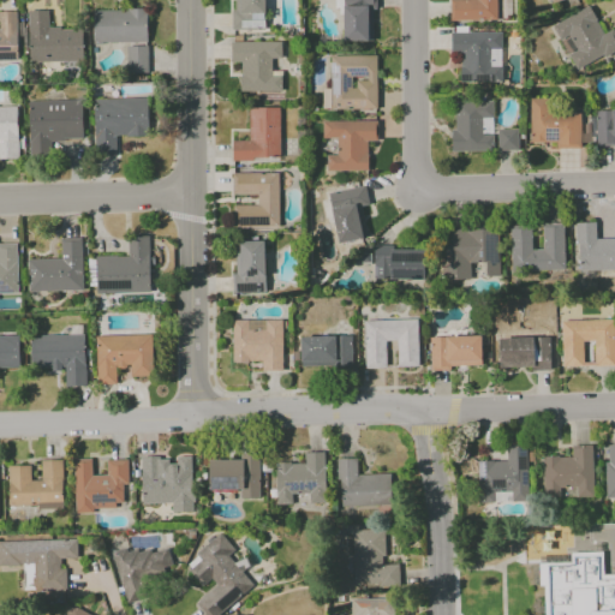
[(231,30),(266,29),(264,0),(234,0),(236,11),(231,11),(231,30)]
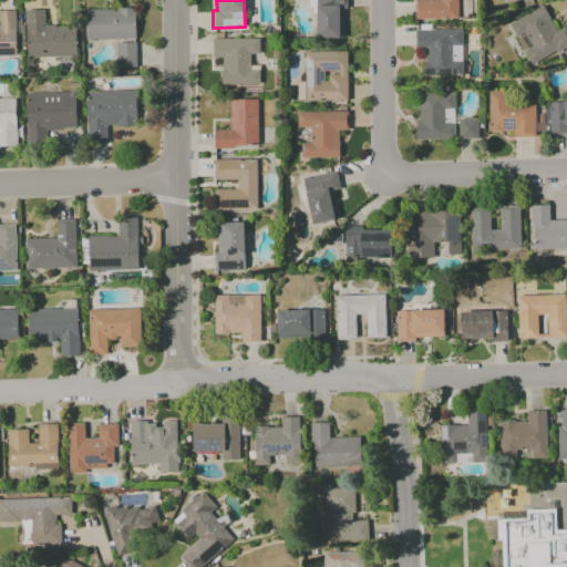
[(315,0),(316,39),(344,38),(343,0),(315,0)]
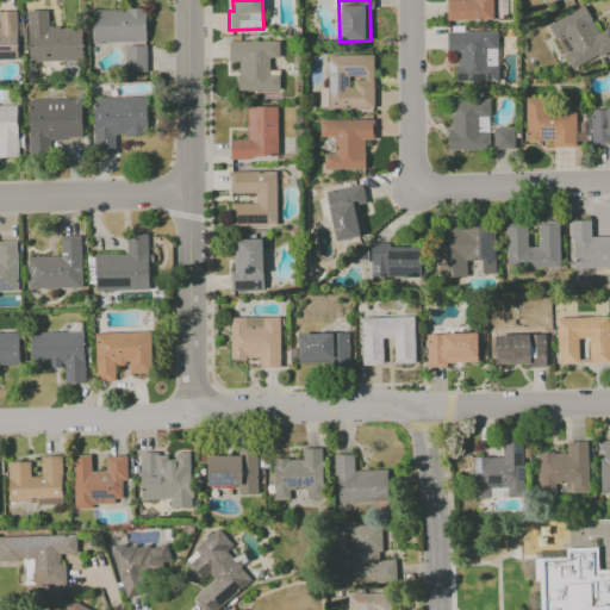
[(444,0),(446,22),(492,20),(492,0),(444,0)]
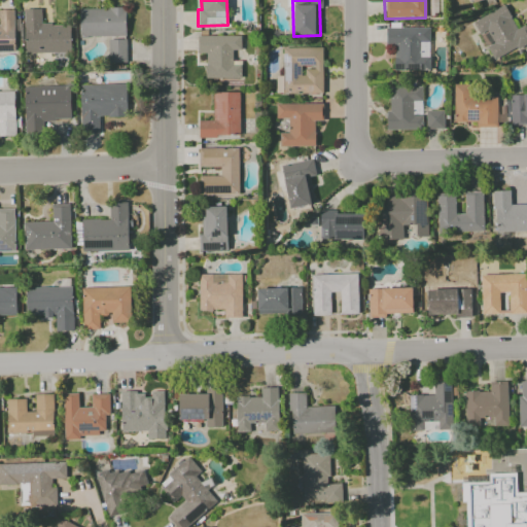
[(472,22),(493,61),(526,43),(526,37),(522,27),(517,30),(504,5),(472,22)]
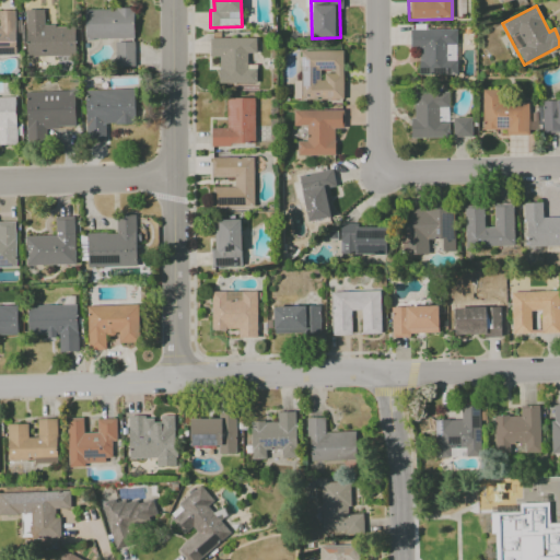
[(84,9),(84,39),(133,38),(132,8),(84,9)]
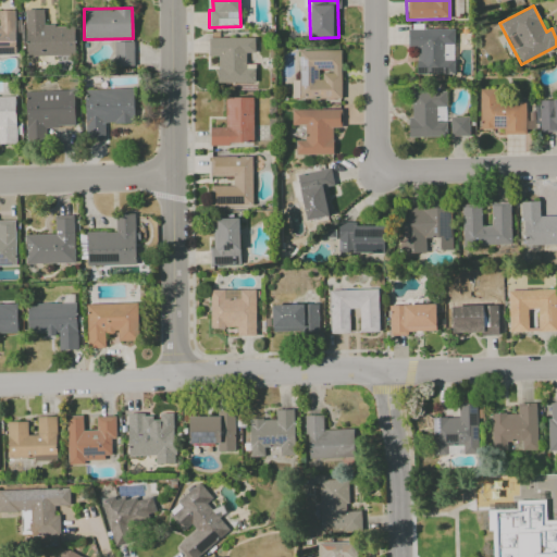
[(0,54),(15,54),(14,11),(0,10),(0,54)]
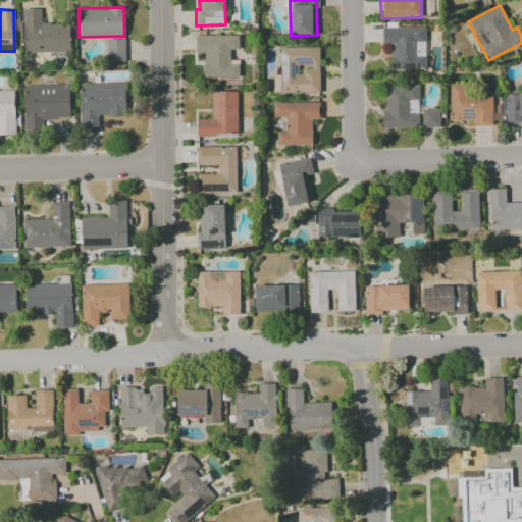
[(23,9),(24,53),(69,52),(68,24),(41,24),(40,9),(23,9)]
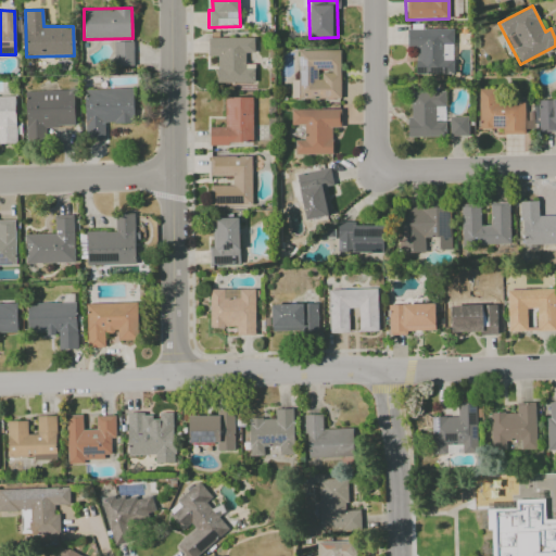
[(453,30),(407,29),(406,47),(416,47),(416,75),(452,75),(453,30)]
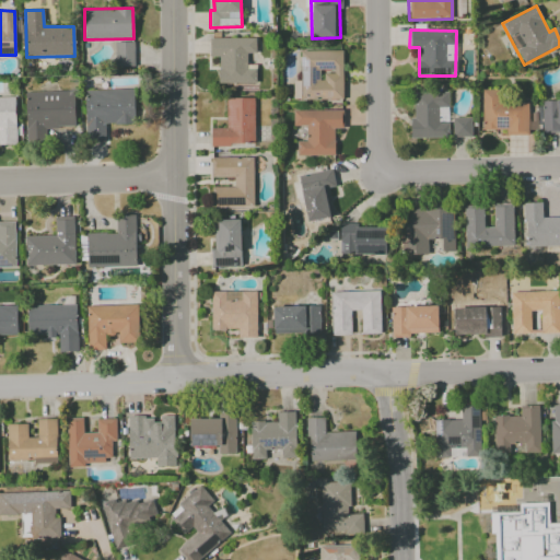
[(218,83),(255,84),(256,69),(247,69),(247,54),(255,54),(255,38),(210,38),(209,57),(218,57),(218,83)]
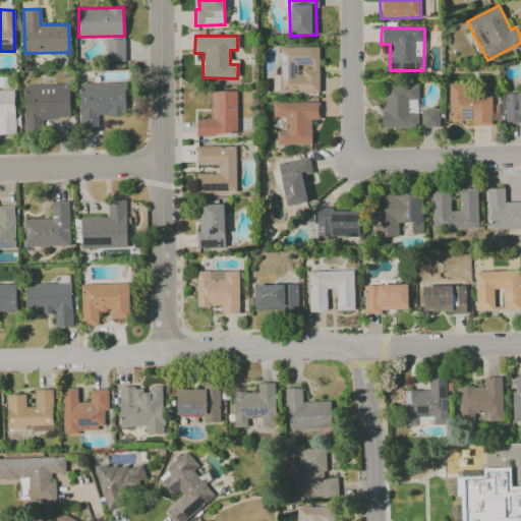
[(124,62),(124,39),(106,39),(107,62),(124,62)]
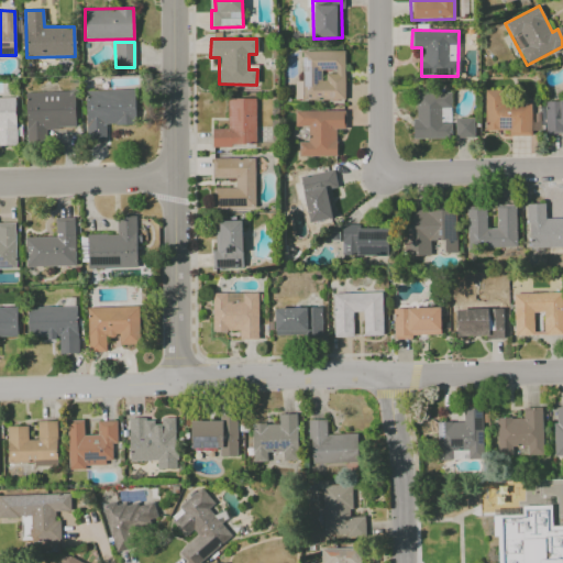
[(301,52),(302,100),(344,100),(343,51),(301,52)]
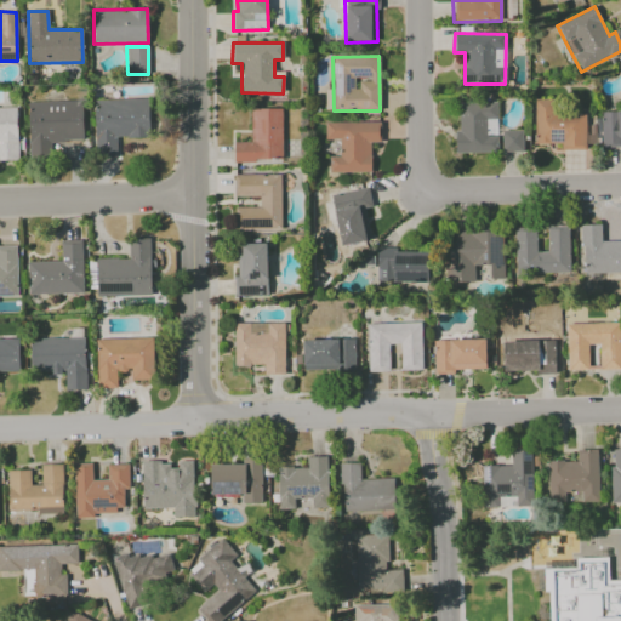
[(117,157),(117,138),(151,137),(149,98),(95,100),(95,158),(117,157)]
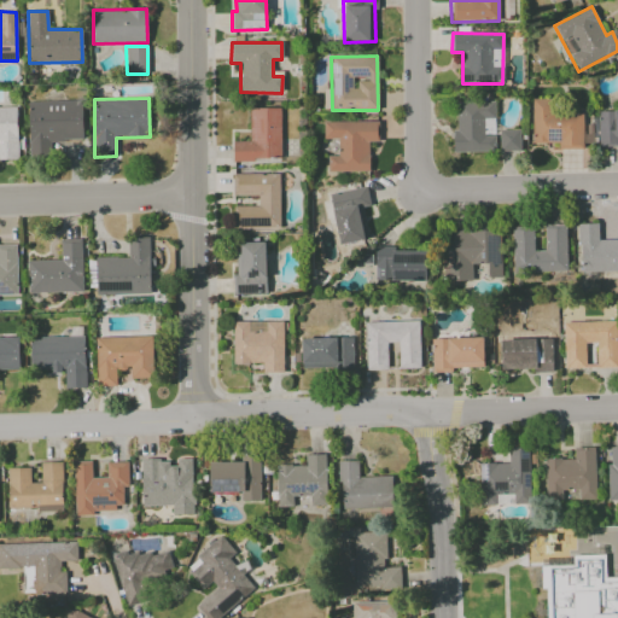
[(558,149),(582,150),(583,112),(555,112),(555,99),(532,99),(532,143),(559,144),(558,149)]
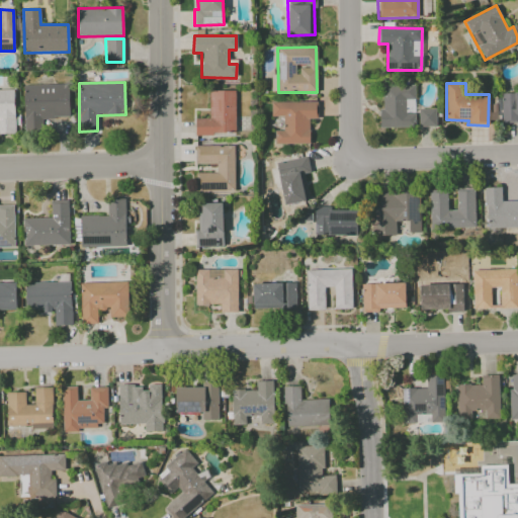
[(24,133),(42,133),(42,118),(69,117),(68,84),(23,85),(24,133)]
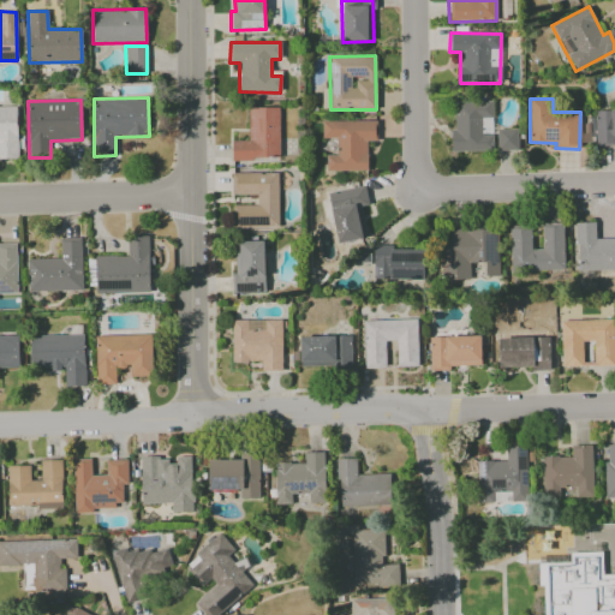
[(491,101),(452,101),(453,151),(493,150),(491,101)]
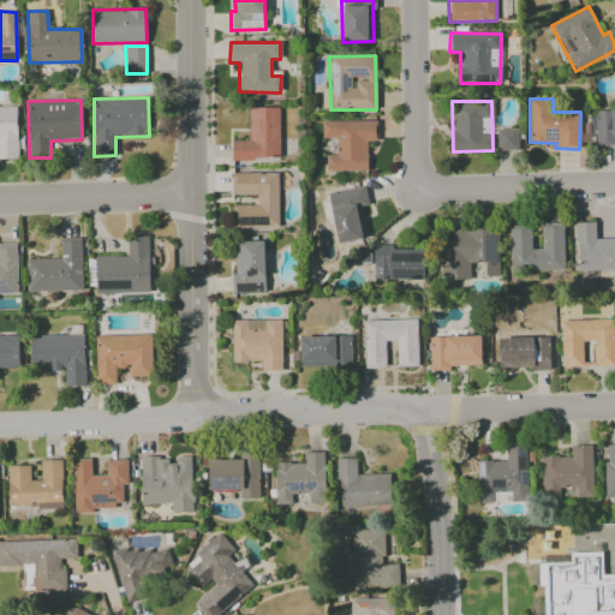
[(0,159),(18,159),(16,106),(0,106),(0,159)]
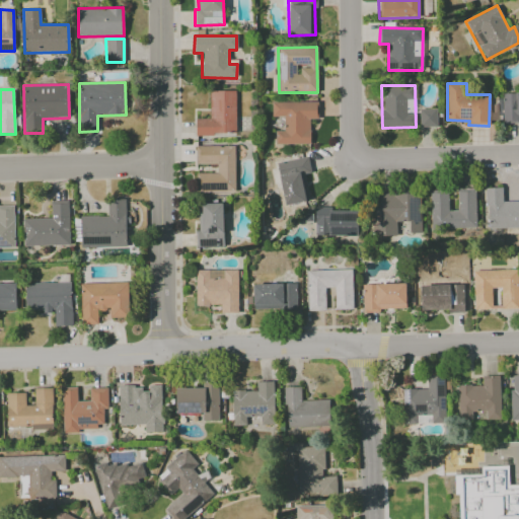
[(235,91),(209,91),(210,119),(195,119),(195,134),(235,134),(235,91)]
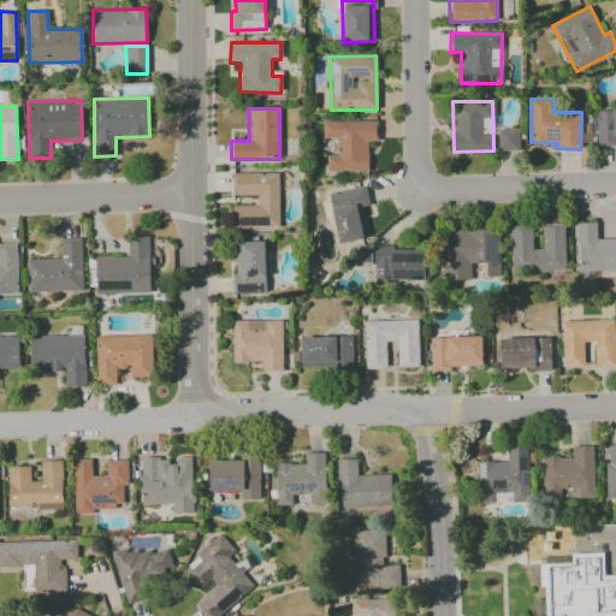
[(615,110),(596,111),(597,147),(615,147),(615,140),(615,110)]
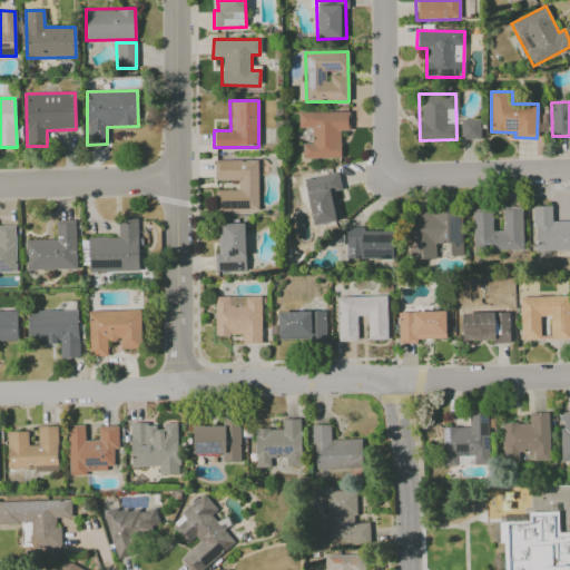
[(538,134),(550,135),(551,104),(544,104),(543,121),(538,121),(538,134)]
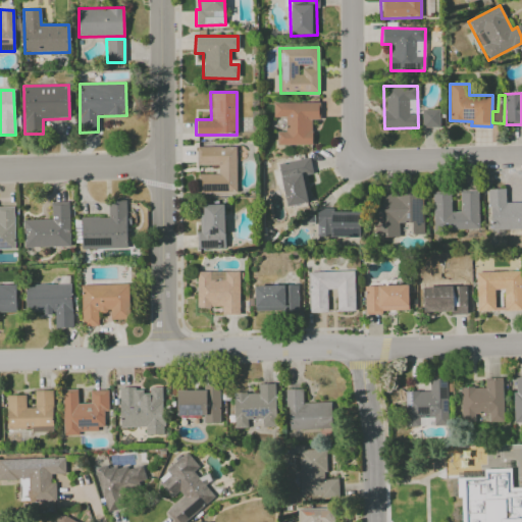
[(312,145),(311,120),(319,120),(318,102),(272,103),(273,117),(284,117),(284,132),(276,132),(276,146),(312,145)]
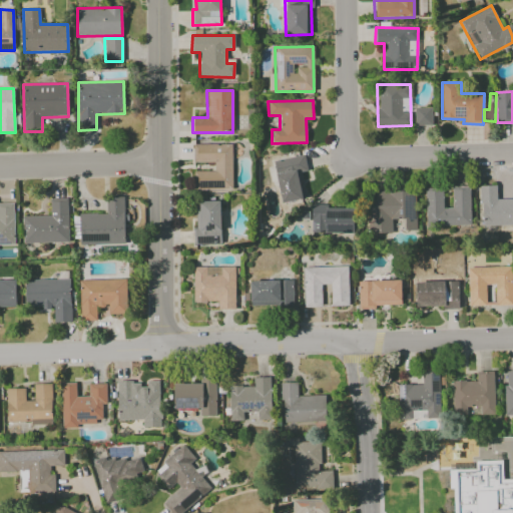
[(432,107),(414,108),(415,125),(432,125),(432,107)]
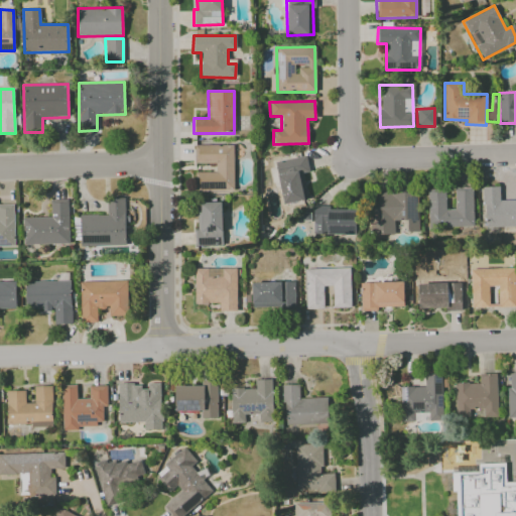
[(195,163),(215,163),(216,172),(196,172),(196,190),(234,190),(233,145),(194,145),(195,163)]
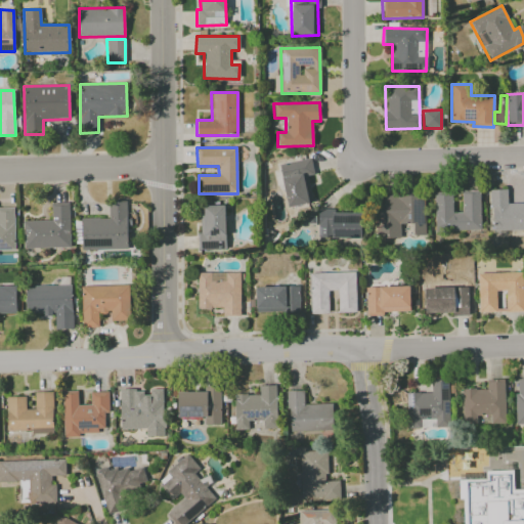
[(288,208),(312,203),(307,176),(313,175),(310,159),(278,165),(288,208)]
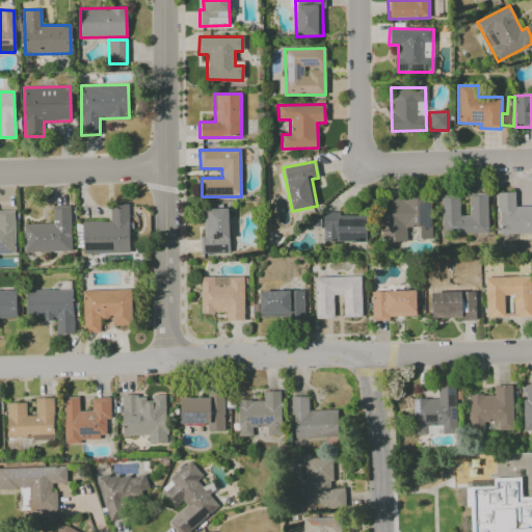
[(442,235),(487,233),(486,192),(469,193),(469,216),(459,216),(458,194),(441,195),(442,235)]
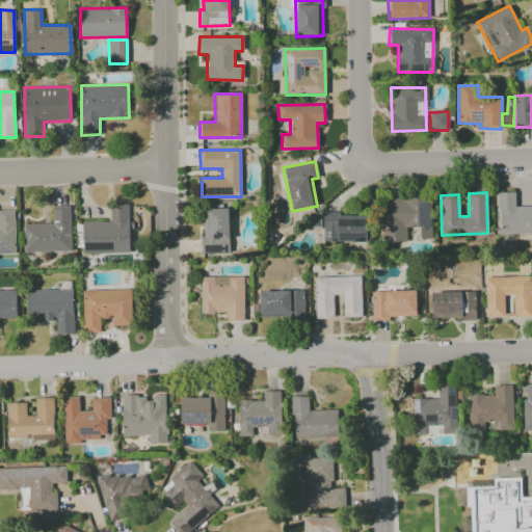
[(531,206),(514,207),(514,192),(498,192),(499,234),(531,233),(531,206)]
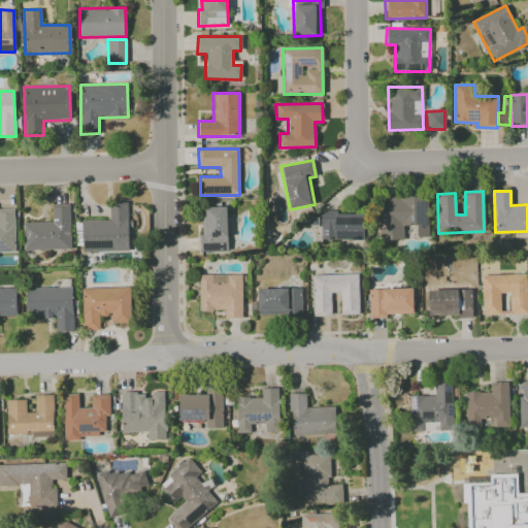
[(428,237),(427,196),(385,197),(386,211),(378,211),(380,240),(403,240),(402,226),(417,225),(417,237),(428,237)]
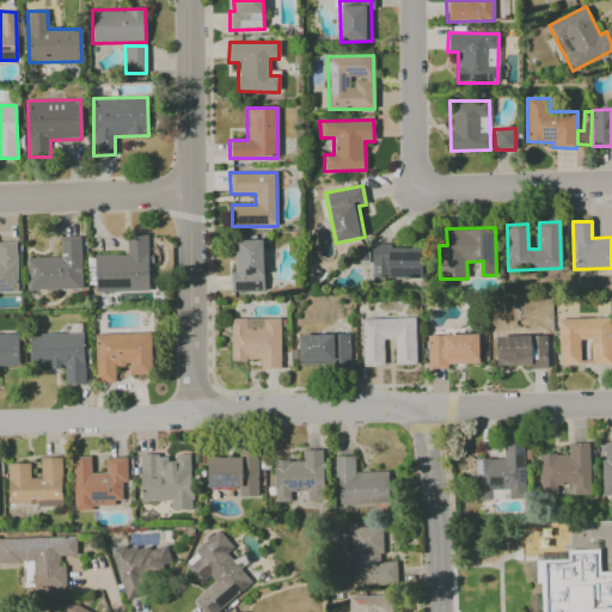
[(150,292),(148,236),(126,237),(127,255),(95,255),(96,293),(150,292)]
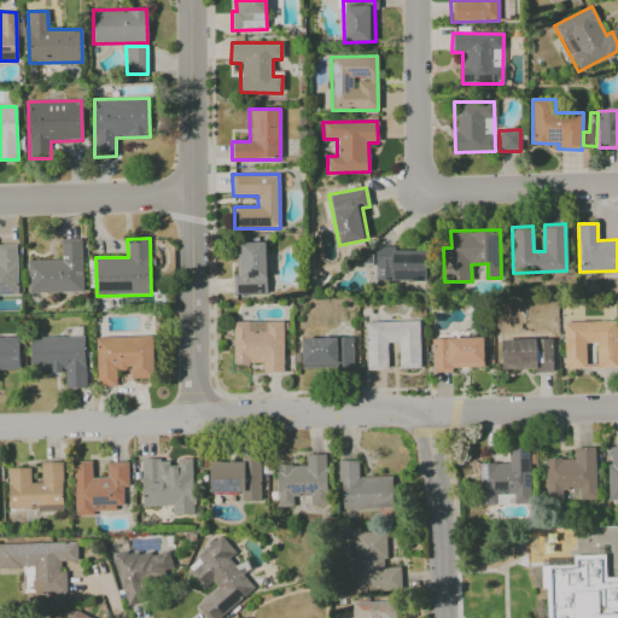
[(28,293),(82,292),(81,239),(60,239),(60,260),(27,261),(28,293)]
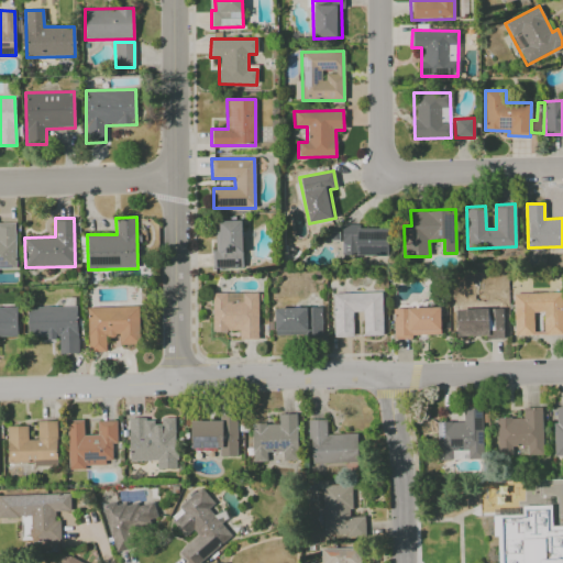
[(214,268),(242,268),(241,219),(213,220),(214,268)]
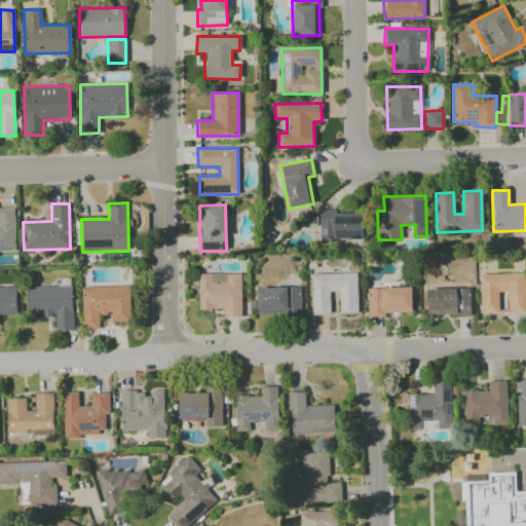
[(0,251),(14,252),(13,209),(0,208),(0,251)]
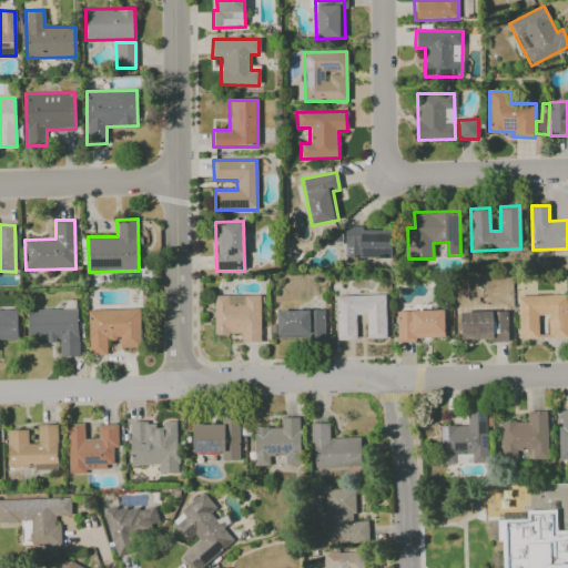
[(345,259),(392,257),(392,231),(363,231),(363,226),(344,226),(345,259)]
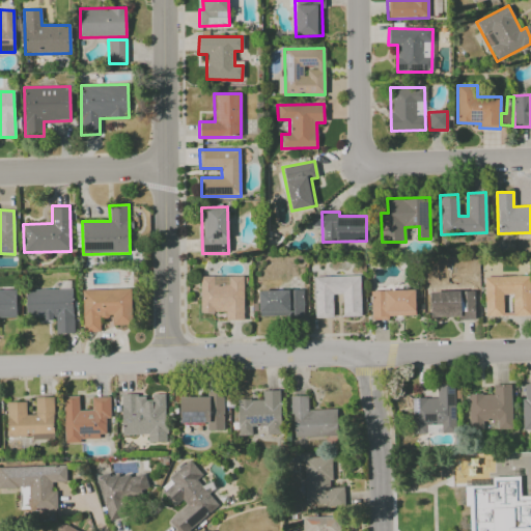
[(200,313),(225,312),(226,319),(244,319),(243,276),(200,277),(200,313)]
